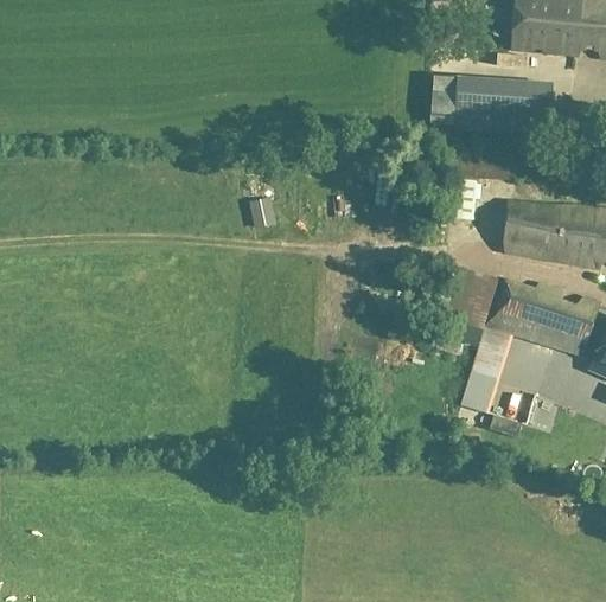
[(574,53),(578,0),(517,0),(512,49),(533,50),(534,45),(544,46),(546,51),(574,53)]
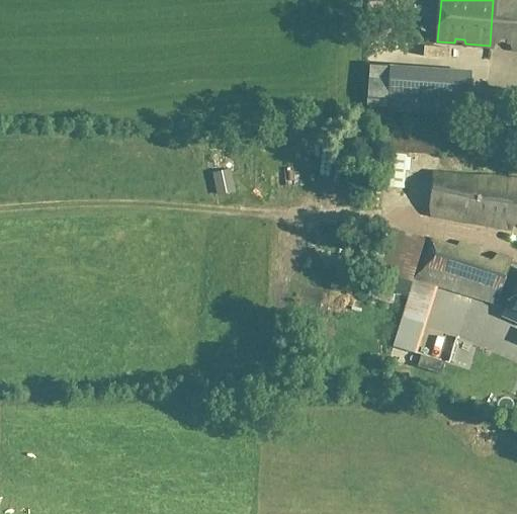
[(493,0),(490,46),(494,47),(497,40),(515,41),(516,45),(516,0),(493,0)]
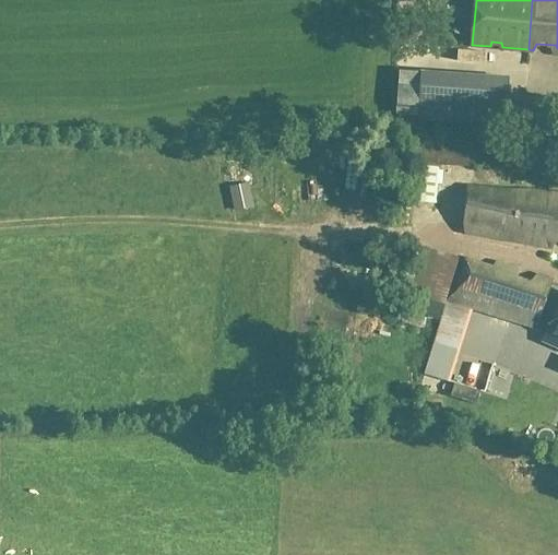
[(419,71),(416,120),(506,126),(509,78),(419,71)]
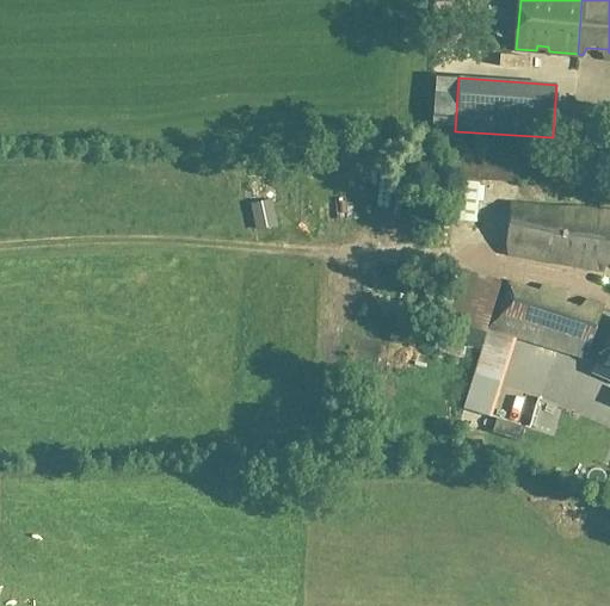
[(581,100),(572,136),(609,149),(609,107),(597,105),(598,104),(581,100)]
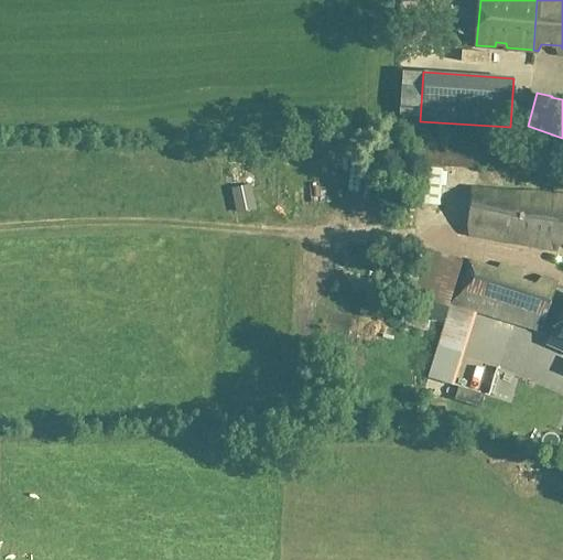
[(440,204),(442,167),(478,168),(479,138),(412,136),(411,158),(409,158),(409,164),(410,164),(407,200),(440,204)]
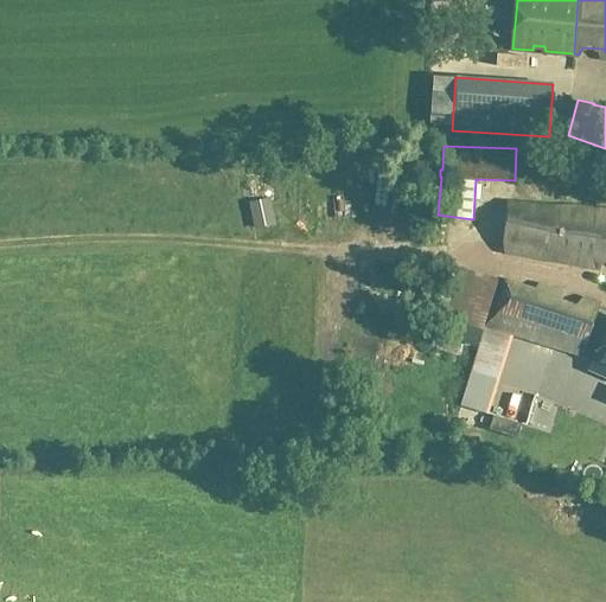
[(605,209),(595,209),(508,203),(503,243),(504,253),(593,268),(600,268),(603,262),(605,262),(605,209)]
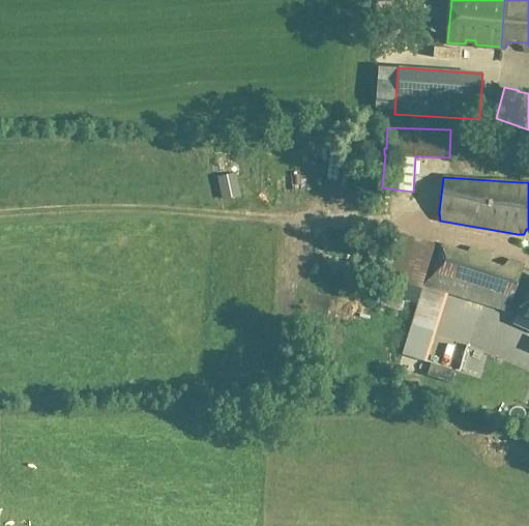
[(219,200),(236,199),(235,178),(218,179),(219,200)]
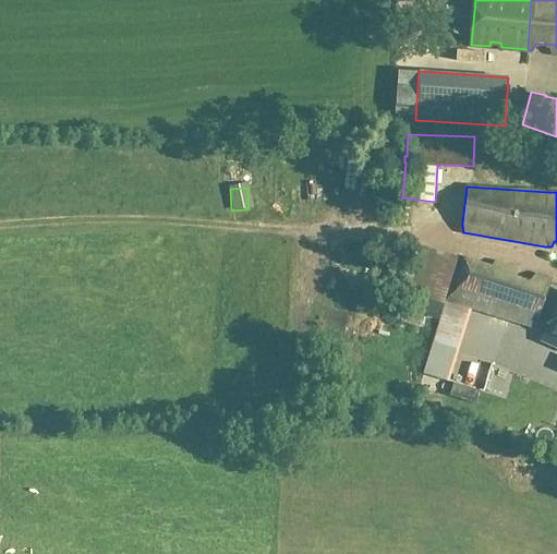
[(398,310),(402,311),(400,321),(423,327),(425,315),(439,318),(456,254),(423,245),(411,251),(398,310)]
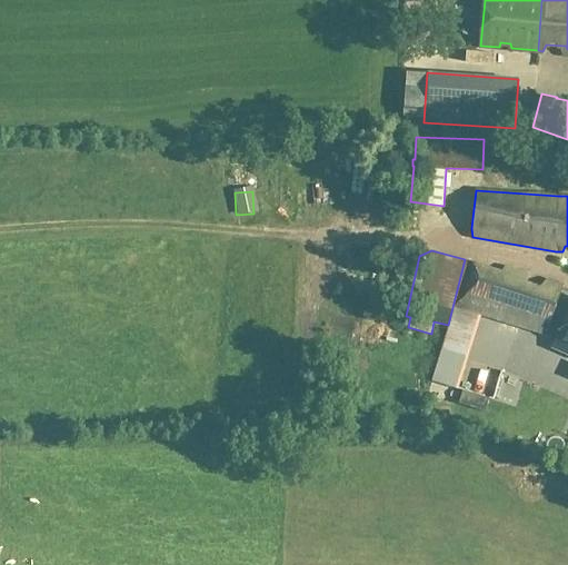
[(501,270),(466,260),(454,305),(547,334),(562,285),(547,278),(539,287),(526,283),(527,271),(504,265),(501,270)]
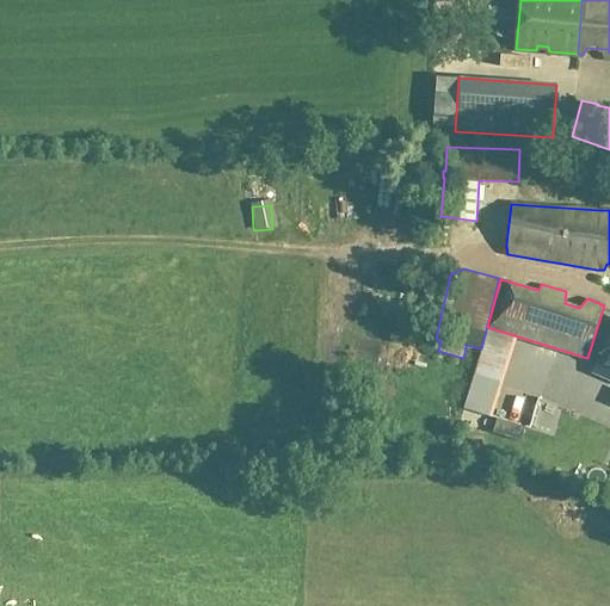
[(609,334),(597,363),(609,369),(609,334)]
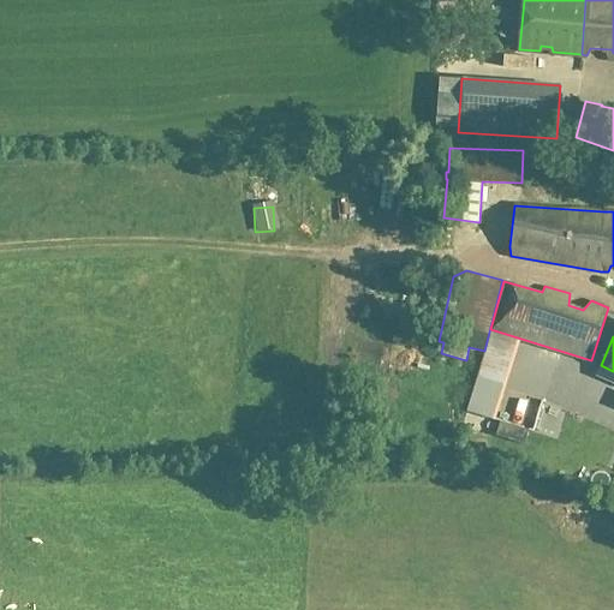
[(500,422),(495,435),(523,443),(528,430),(500,422)]
